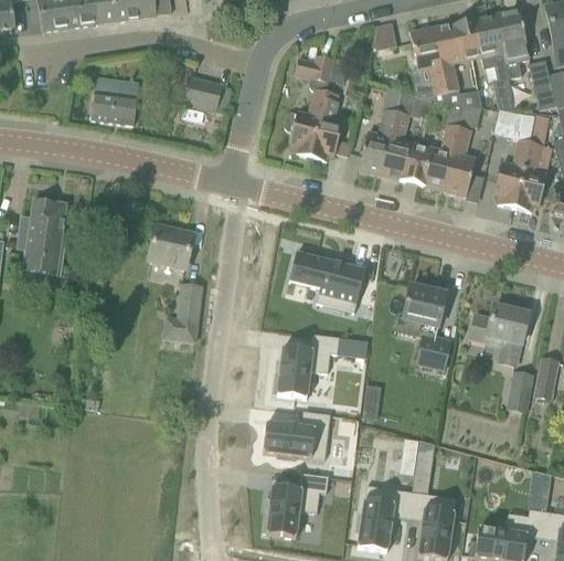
[(0,0),(0,29),(14,28),(10,0),(0,0)]
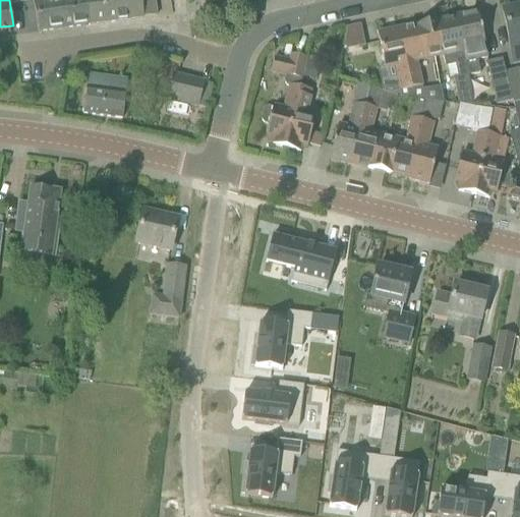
[(36,0),(37,8),(40,29),(65,25),(61,0),(36,0)]
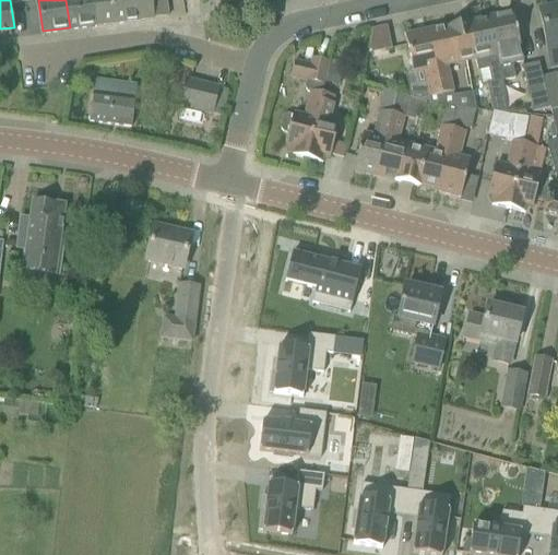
[(66,0),(70,27),(84,25),(96,23),(92,0),(66,0)]
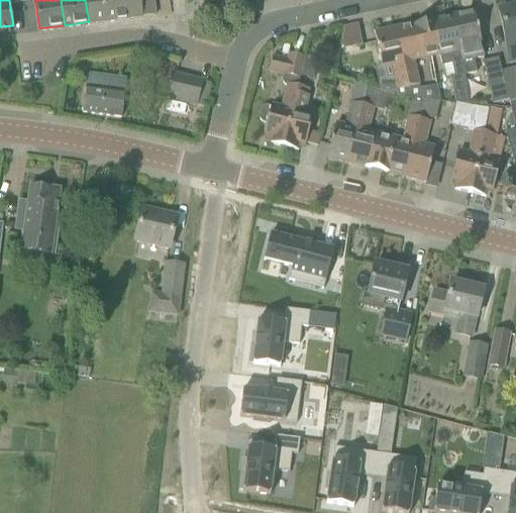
[(85,0),(89,21),(116,18),(142,14),(142,13),(156,11),(155,0),(85,0)]
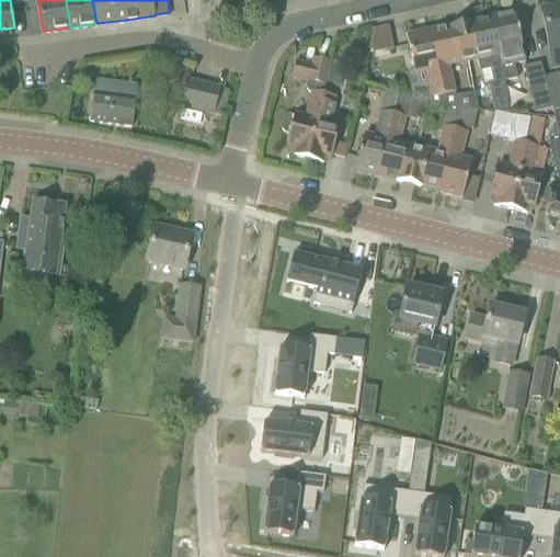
[(559,4),(541,9),(553,65),(559,63),(559,4)]
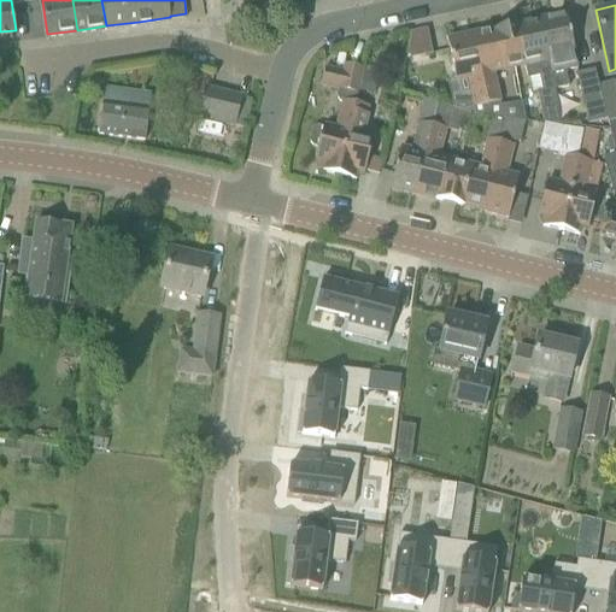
[(565,12),(541,17),(557,86),(570,82),(567,66),(579,64),(565,12)]
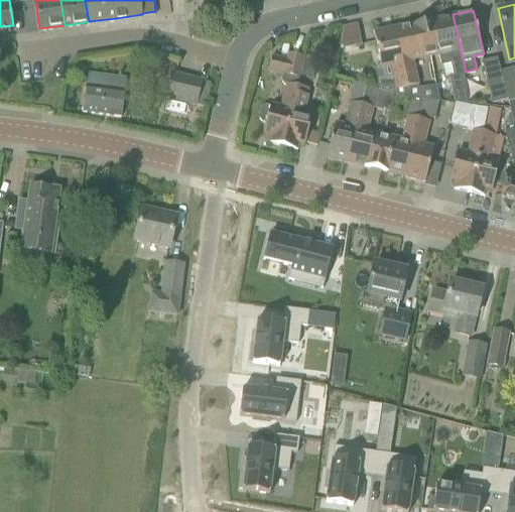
[(441,64),(451,61),(454,74),(451,75),(456,100),(470,102),(466,72),(453,14),(423,20),(430,53),(438,51),(441,64)]
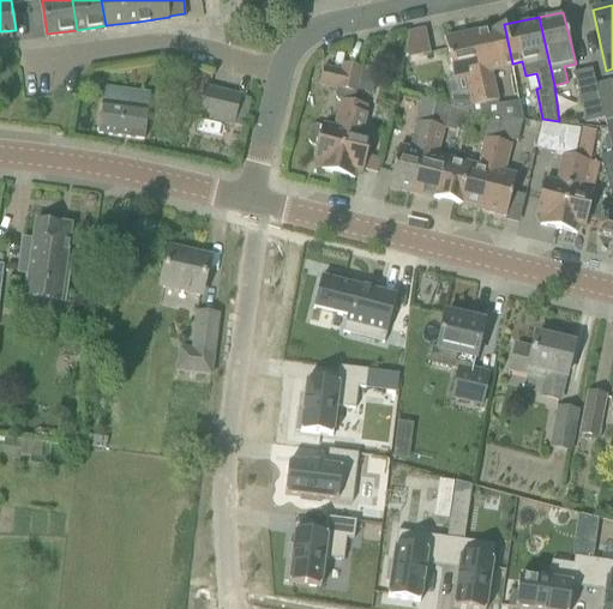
[(492,68),(512,64),(504,24),(470,32),(487,113),(488,113),(524,116),(521,98),(500,102),(492,68)]
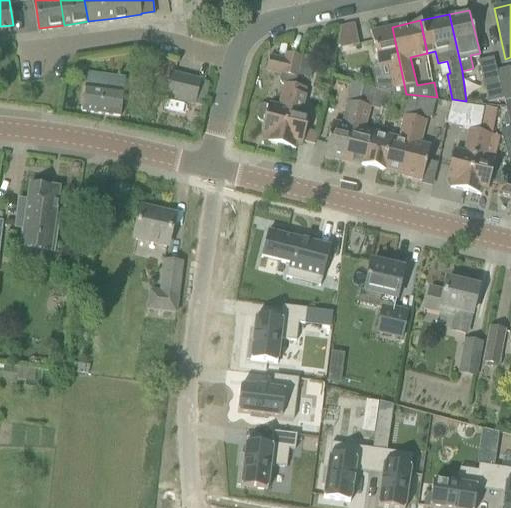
[(341,24),(338,46),(344,45),(346,35),(357,33),(355,21),(341,24)]
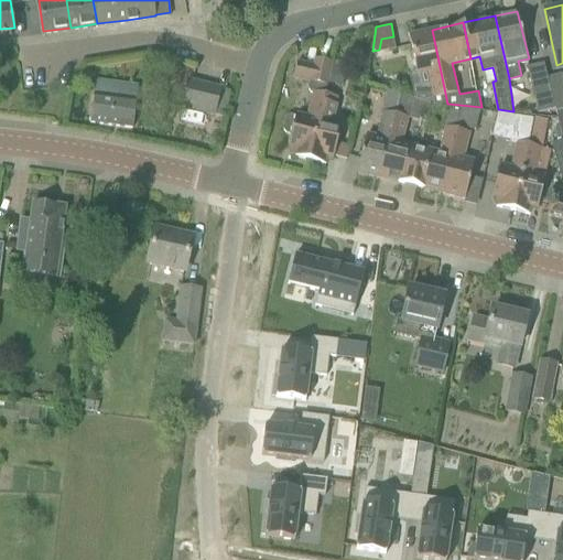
[(432,101),(447,104),(432,30),(409,34),(415,66),(410,72),(415,95),(432,101)]
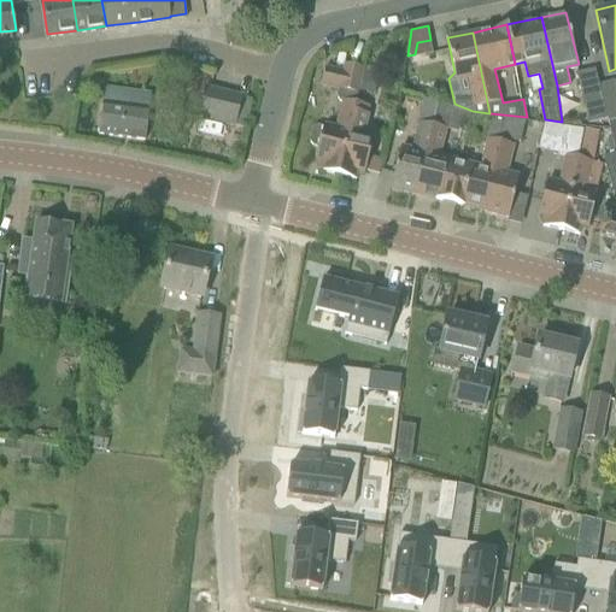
[(320,166),(338,171),(356,100),(363,64),(345,60),(342,68),(326,64),(321,81),(339,86),(338,94),(340,98),(342,99),(335,127),(320,123),(314,125),(311,137),(314,142),(318,143),(315,158),(317,158),(318,156),(324,158),(323,165),(321,165),(320,166)]
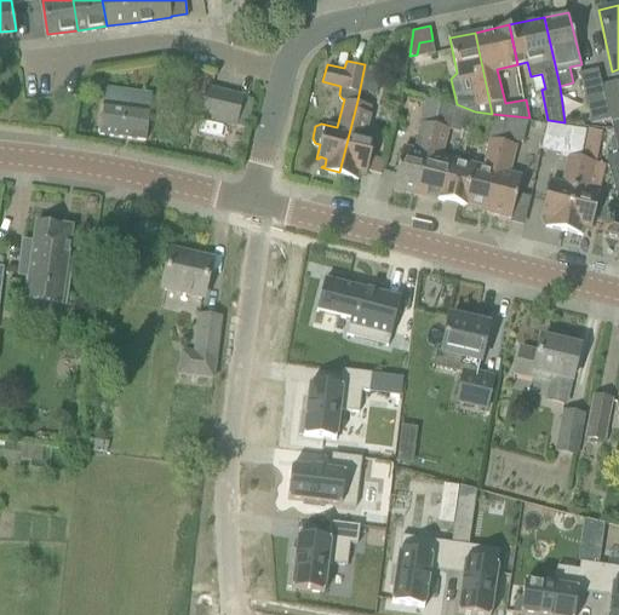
[(579,70),(595,126),(596,126),(613,126),(612,119),(602,81),(599,65),(579,70)]
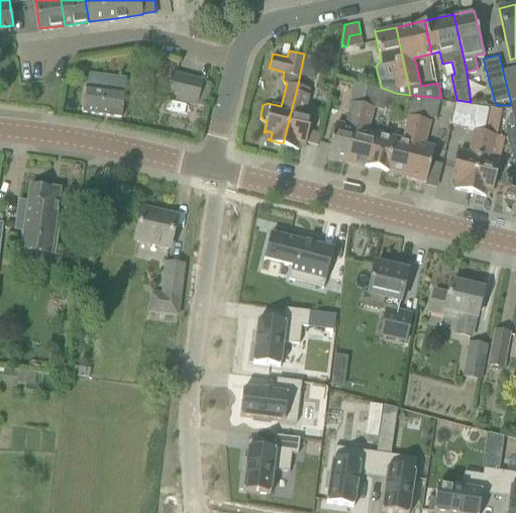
[(515,65),(502,68),(510,99),(515,97),(515,65)]
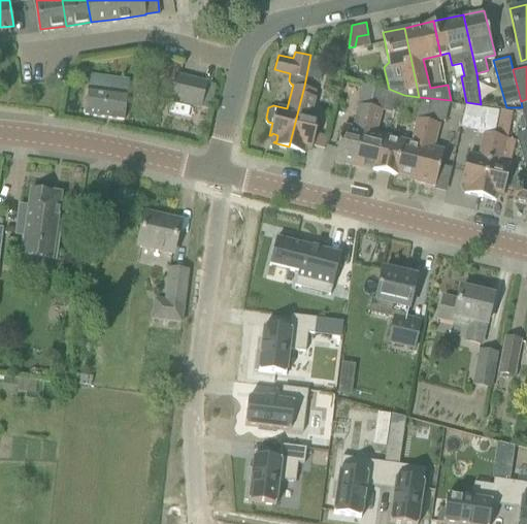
[(169,96),(201,104),(207,79),(175,71),(169,96)]
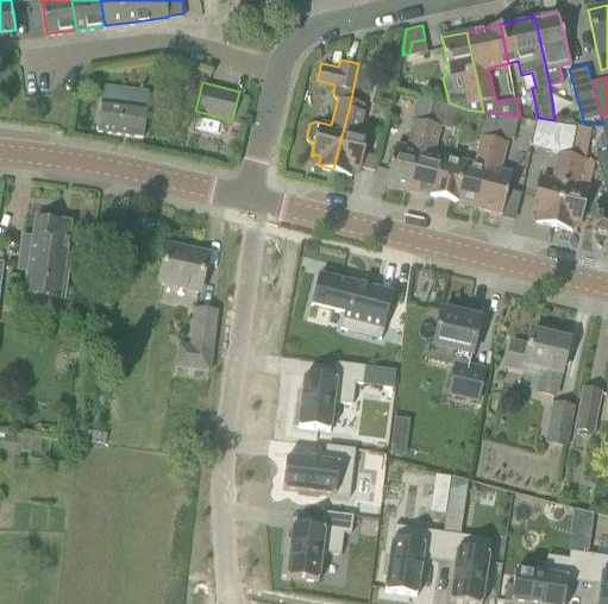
[(386,182),(411,188),(432,98),(419,93),(412,120),(406,145),(396,142),(392,158),(386,182)]
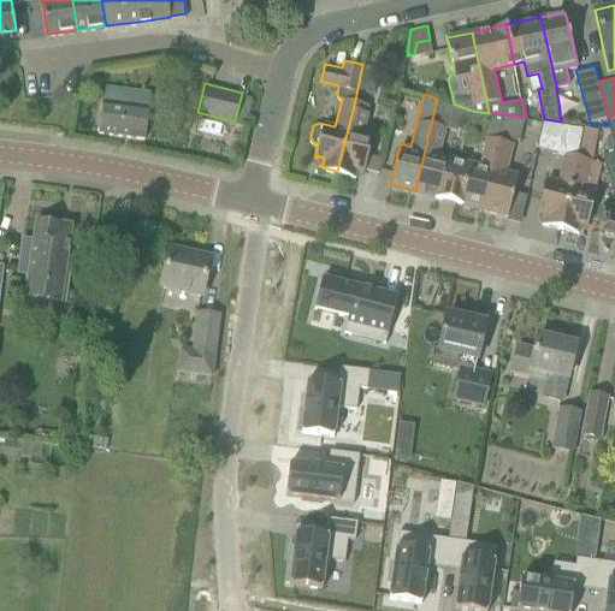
[(449,199),(459,161),(449,158),(437,155),(438,152),(444,125),(466,131),(472,111),(454,104),(437,99),(415,190),(439,196),(449,199)]
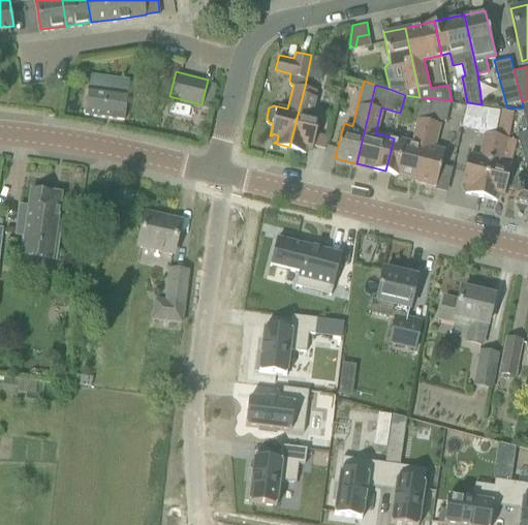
[(88,86),(85,112),(125,117),(128,91),(88,86)]
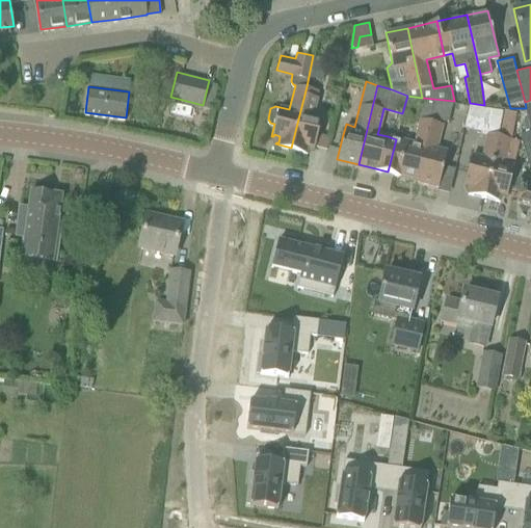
[(312,114),(318,89),(307,86),(291,148),(308,152),(308,150),(301,148),(303,141),(310,143),(309,146),(315,147),(321,117),(312,114)]
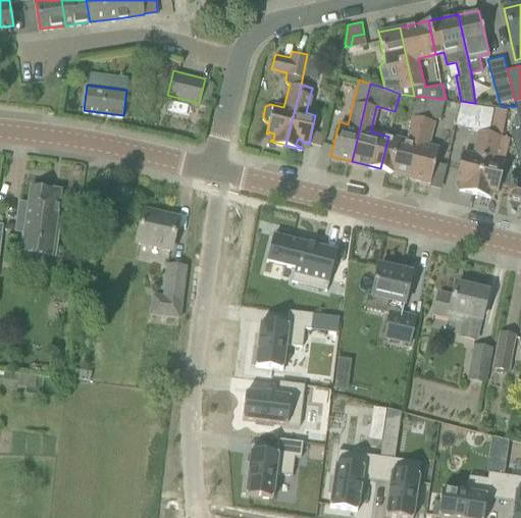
[(410,175),(424,118),(424,113),(428,97),(415,96),(412,115),(407,138),(406,141),(397,139),(388,137),(380,168),(389,170),(410,175)]
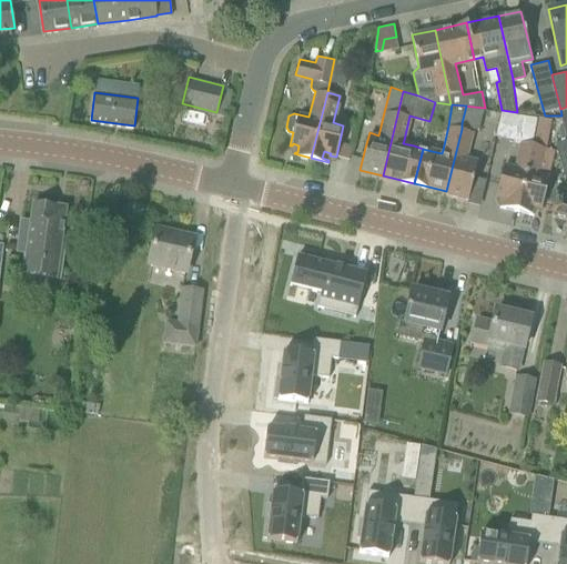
[(479,128),(485,108),(466,106),(462,123),(479,128)]
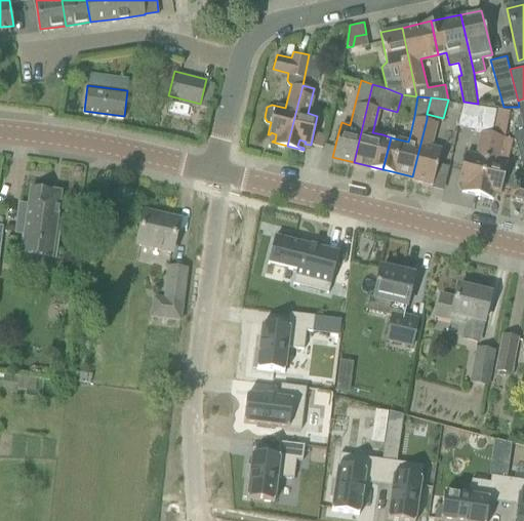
[(500,192),(508,163),(514,137),(504,135),(509,109),(497,107),(492,132),(478,193),(493,196),(493,195),(491,194),(493,188),(499,189),(498,191),(500,192)]
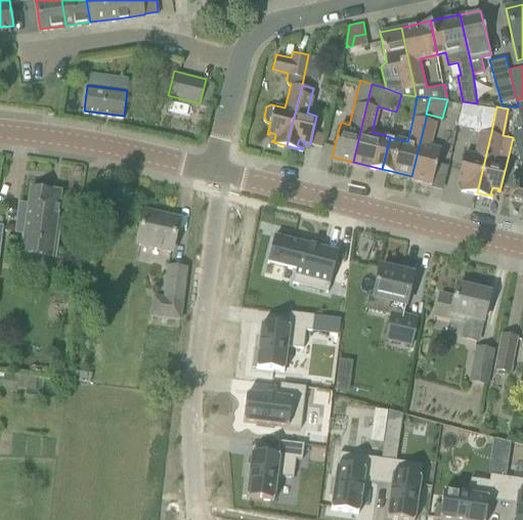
[(438,122),(426,119),(411,176),(432,181),(440,148),(432,147),(438,122)]
